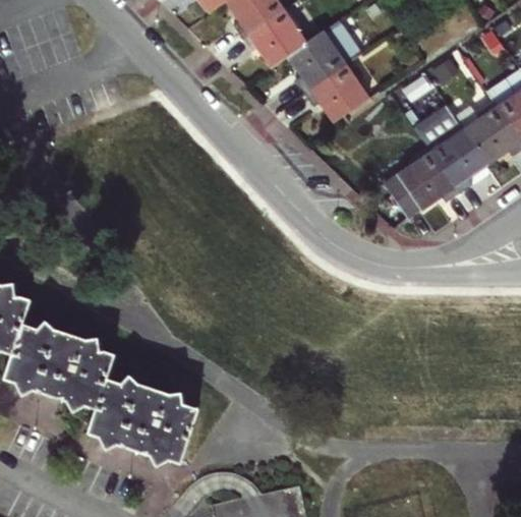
[(203,0),(210,10),(225,0),(203,0)]
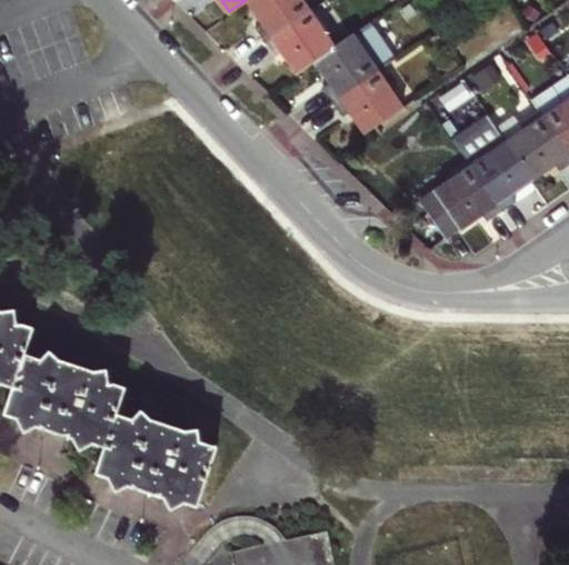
[(253,25),(263,39),(313,6),(310,0),(248,0),(260,19),(253,25)]
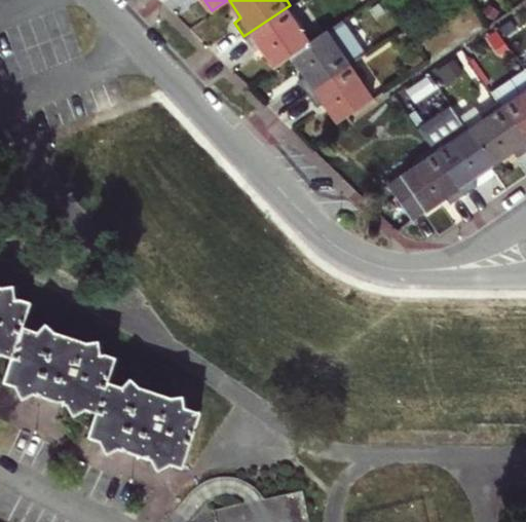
[(291,53),(308,41),(299,27),(303,24),(290,5),(243,36),(253,49),(260,44),(274,66),(291,54),(291,53)]
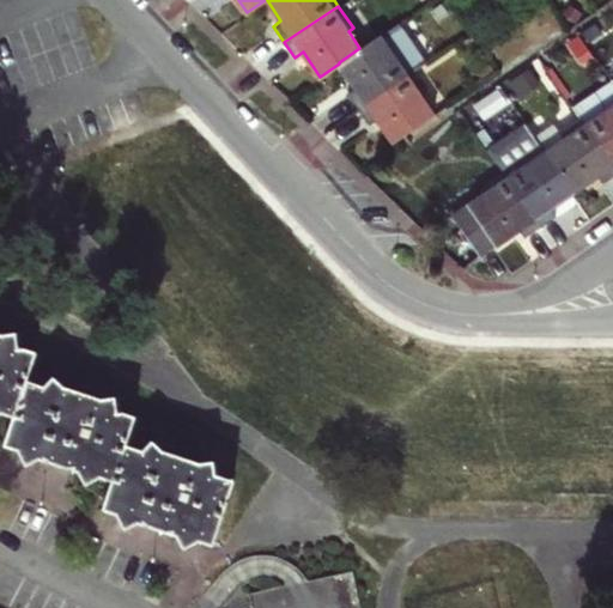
[(349,91),(358,105),(411,70),(428,58),(400,19),(359,48),(339,62),(339,64),(354,85),(349,91)]
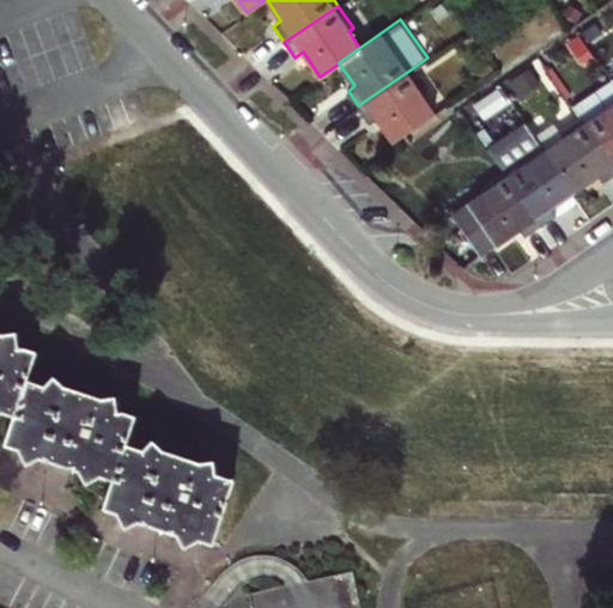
[(392,140),(434,113),(422,96),(426,92),(411,70),(358,105),(369,121),(376,117),(392,140)]
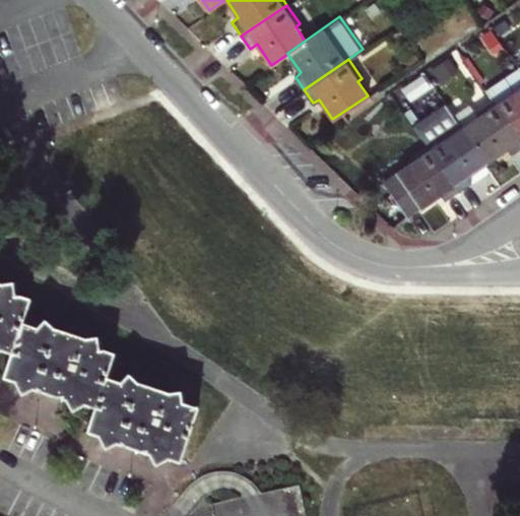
[(488,90),(494,100),(519,139),(519,68),(488,90)]
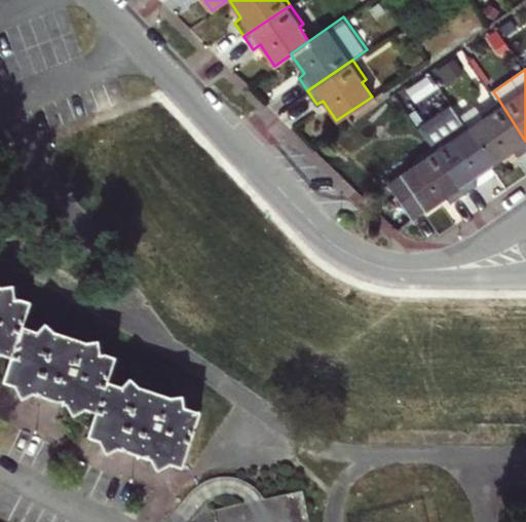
[(482,119),(468,127),(493,164),(513,151),(517,156),(525,149),(525,141),(499,101),(479,115),(482,119)]
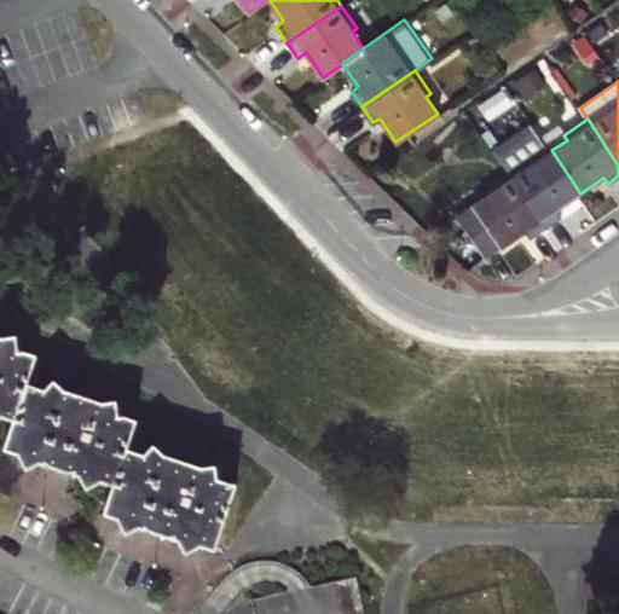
[(496,135),(502,156),(544,142),(537,121),(496,135)]
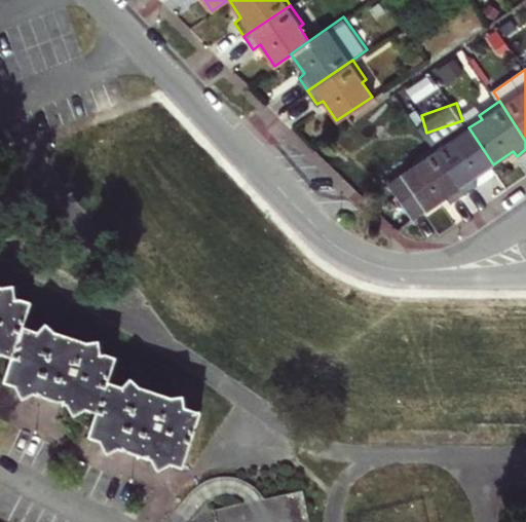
[(451,134),(433,146),(463,192),(477,183),(474,178),(493,164),(468,127),(454,138),(451,134)]
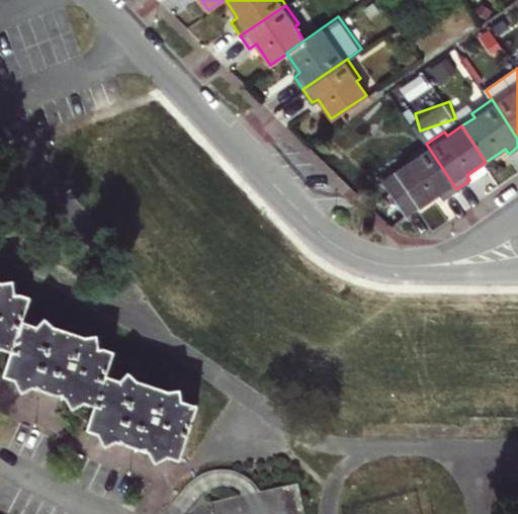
[(442,198),(456,189),(426,144),(406,157),(409,162),(383,179),(407,215),(438,194),(442,198)]
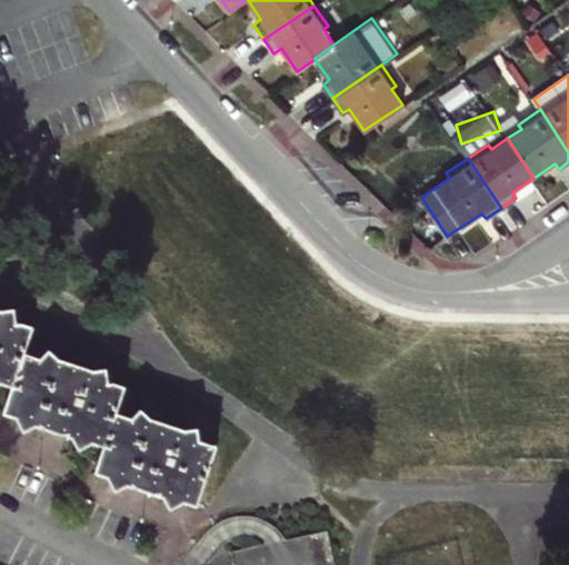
[(197,507),(221,447),(200,440),(193,426),(185,434),(149,422),(141,412),(131,419),(112,413),(125,385),(108,380),(103,366),(91,373),(62,363),(55,354),(40,362),(20,353),(31,330),(13,324),(6,310),(0,311),(0,383),(1,383),(16,392),(6,413),(20,420),(25,436),(39,426),(72,438),(76,452),(95,442),(108,447),(96,472),(117,482),(115,496),(131,484),(165,497),(169,512),(180,501),(197,507)]
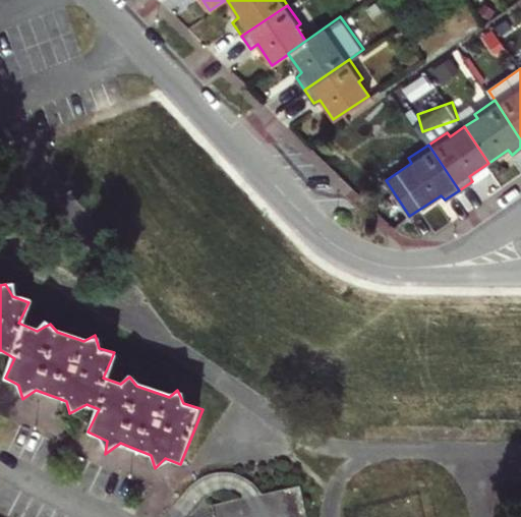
[(280,516),(309,516),(302,480),(274,485),(280,516)]
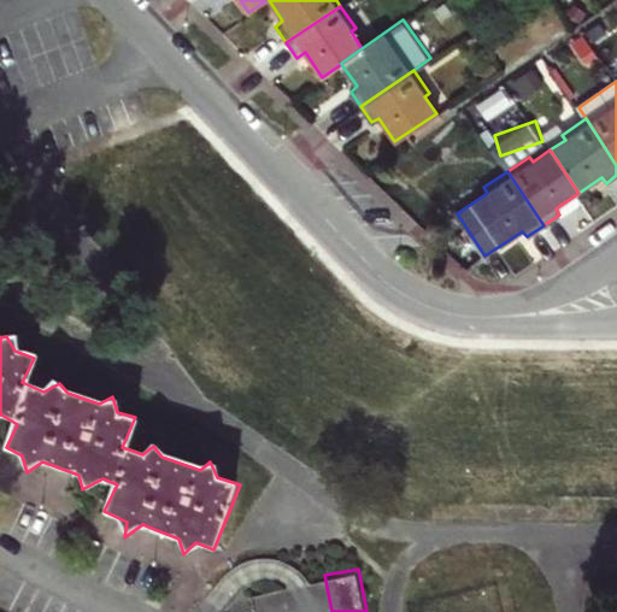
[(331,611),(324,575),(285,582),(289,611),(331,611)]
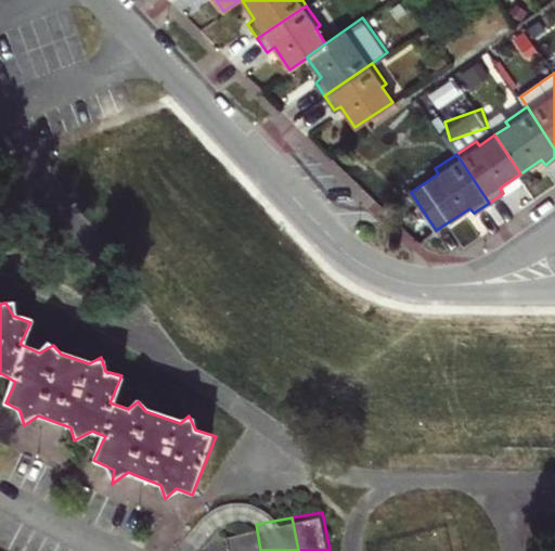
[(229,550),(260,550),(256,524),(224,530),(229,550)]
